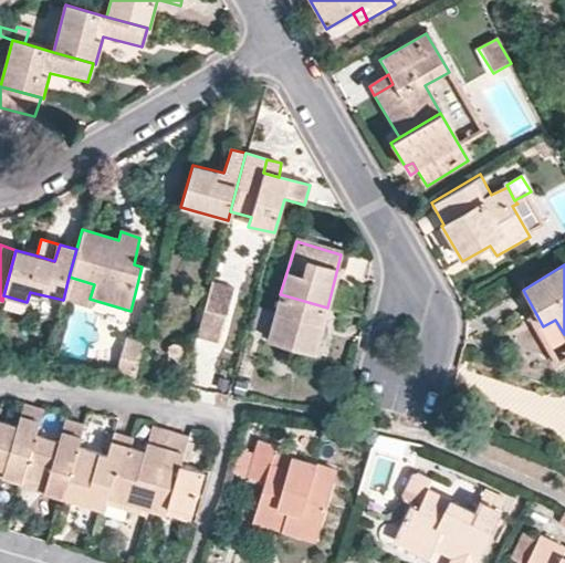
[(94,284),(69,277),(65,293),(90,299),(94,284)]
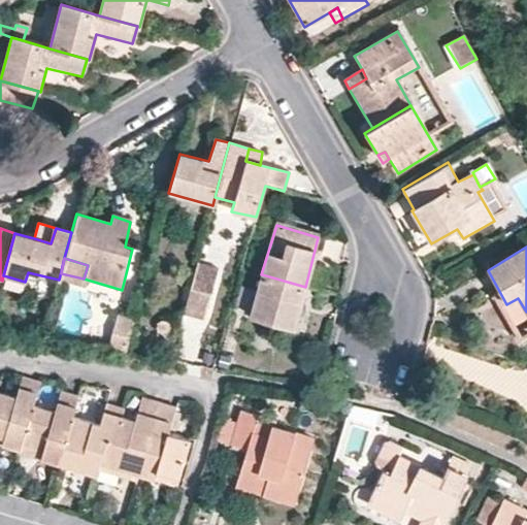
[(218,272),(197,266),(194,279),(215,284),(218,272)]
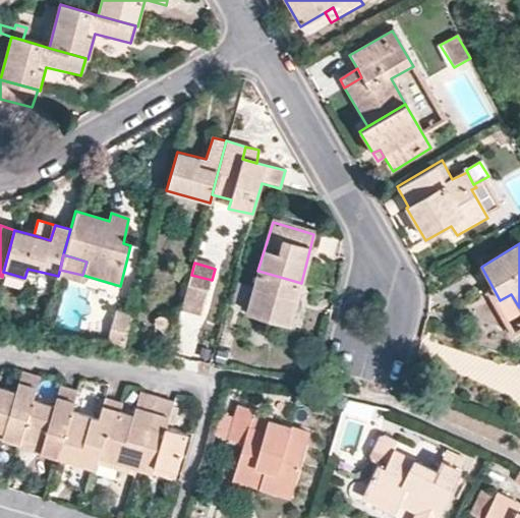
[(301,283),(258,271),(246,312),(289,325),(301,283)]
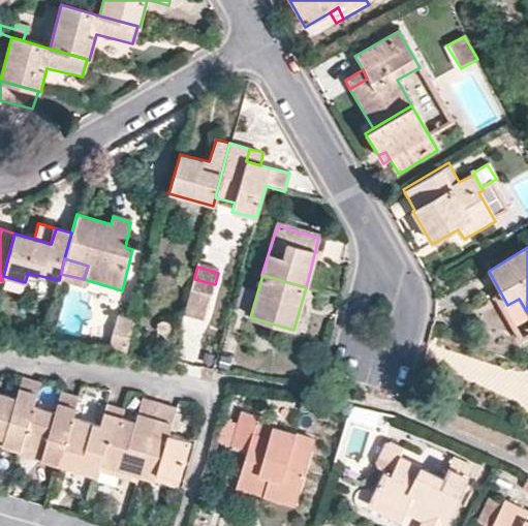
[(25,282),(7,277),(3,289),(22,294),(25,282)]
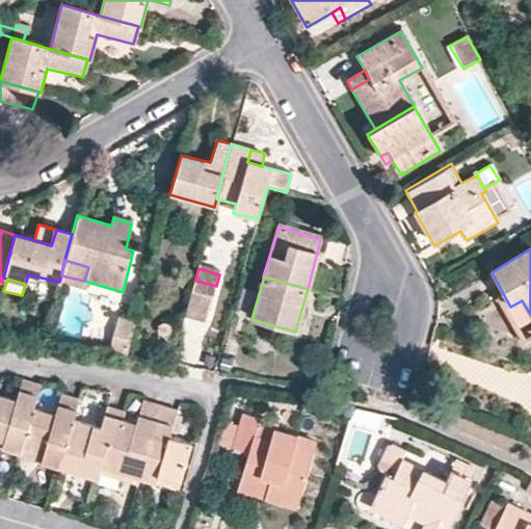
[(216,286),(195,281),(185,319),(207,324),(216,286)]
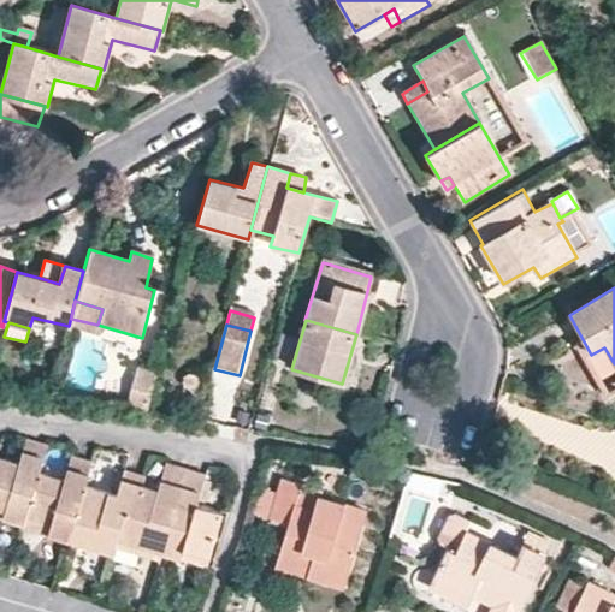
[(581,360),(591,355),(584,342),(574,348),(581,360)]
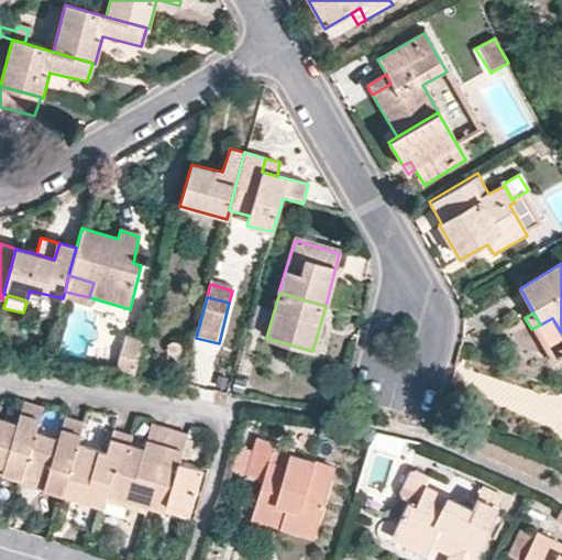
[(125,341),(123,351),(134,354),(136,343),(125,341)]
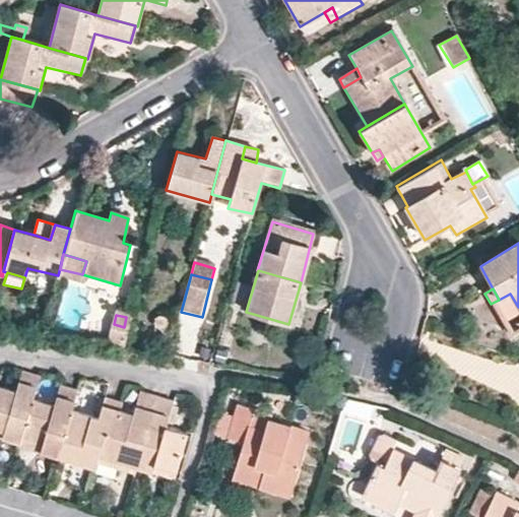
[(21,372),(14,392),(33,399),(39,376),(21,372)]
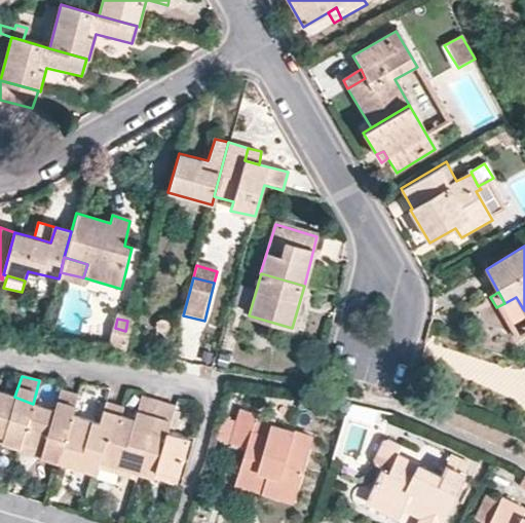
[(54,410),(33,404),(20,449),(17,453),(58,463),(72,414),(79,396),(60,389),(54,410)]
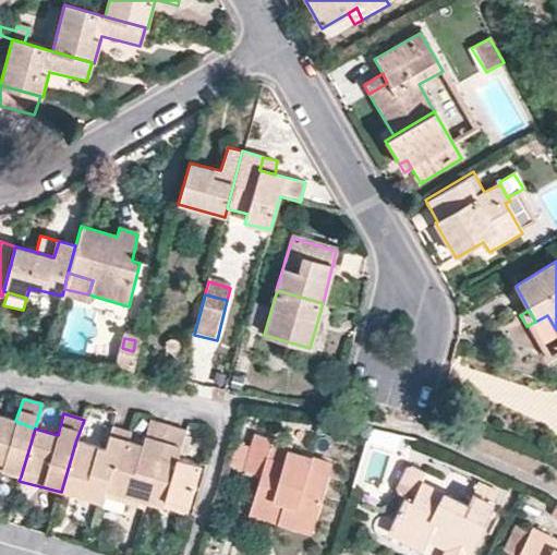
[(15,421),(0,414),(0,463),(4,465),(15,421)]
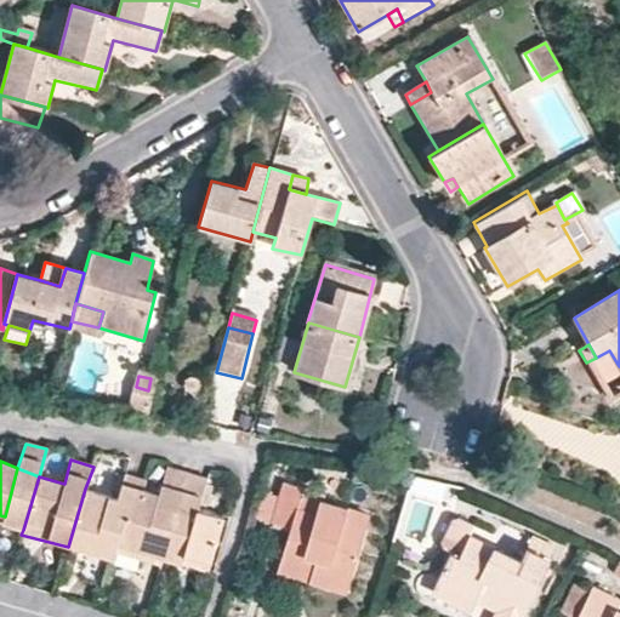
[(377,468),(362,466),(359,475),(376,478),(377,468)]
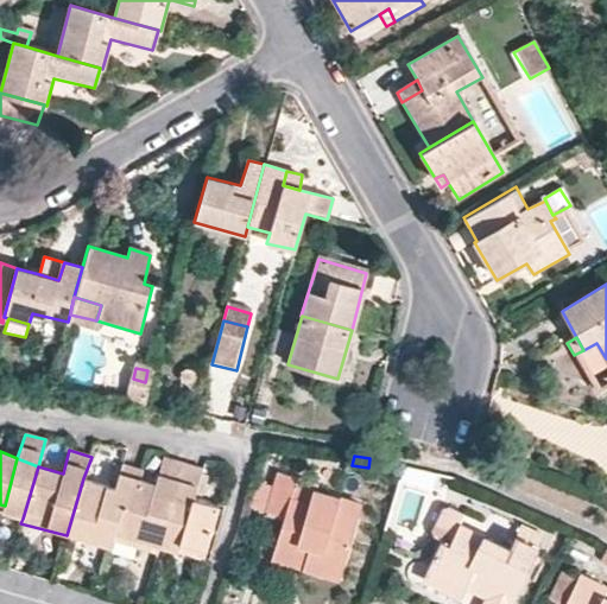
[(38,466),(17,458),(5,506),(2,512),(23,519),(38,466)]
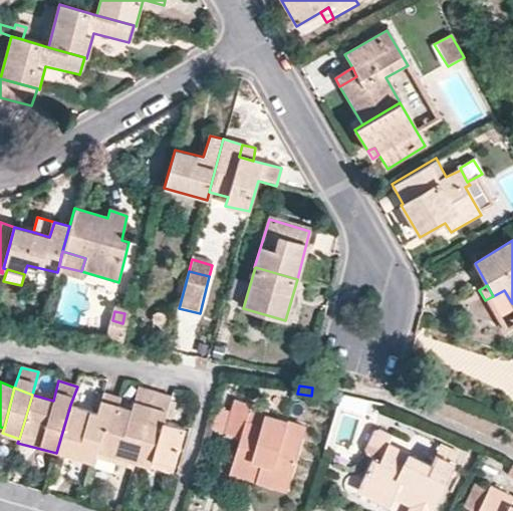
[(119,400),(113,398),(94,457),(133,469),(135,463),(156,394),(138,388),(132,408),(118,404),(119,400)]
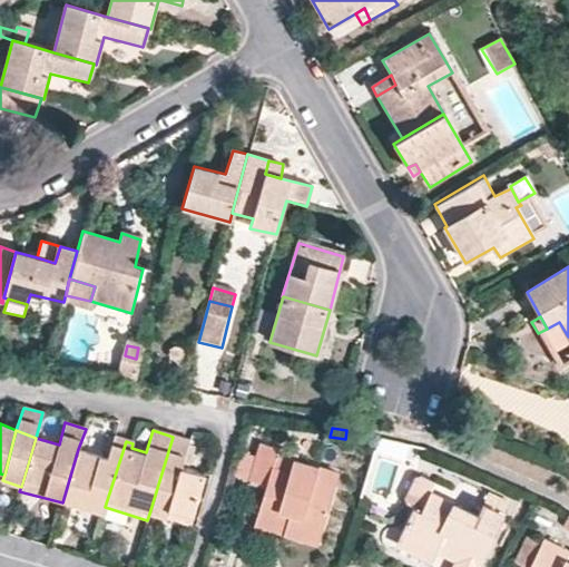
[(188,441),(173,437),(149,514),(165,519),(167,511),(192,518),(204,476),(180,468),(188,441)]
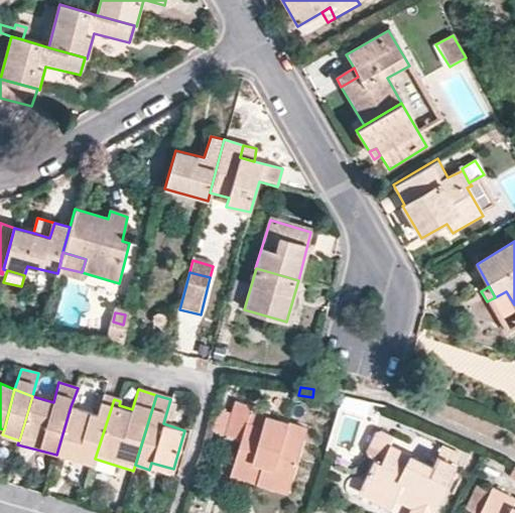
[(103,396),(101,401),(97,414),(71,406),(56,455),(93,466),(95,461),(95,459),(114,399),(103,396)]
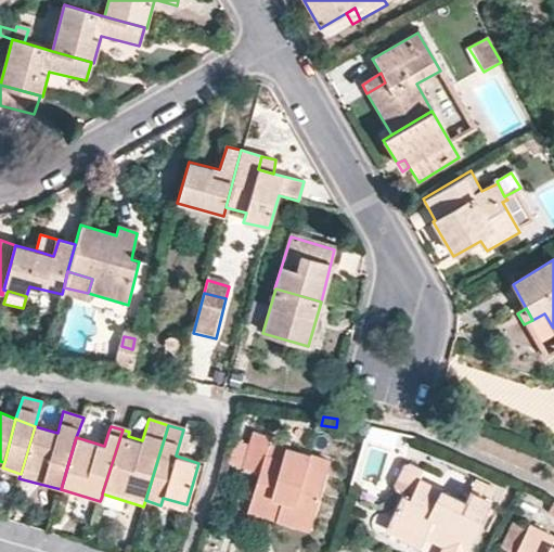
[(259,474),(253,496),(281,504),(275,523),(308,533),(329,461),(287,449),(288,445),(252,435),(241,469),(259,474)]
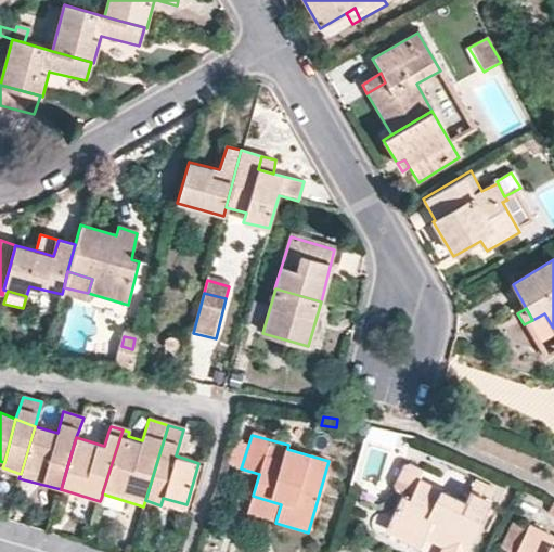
[(419,479),(423,471),(408,463),(402,466),(391,488),(393,495),(399,498),(407,502),(419,479)]
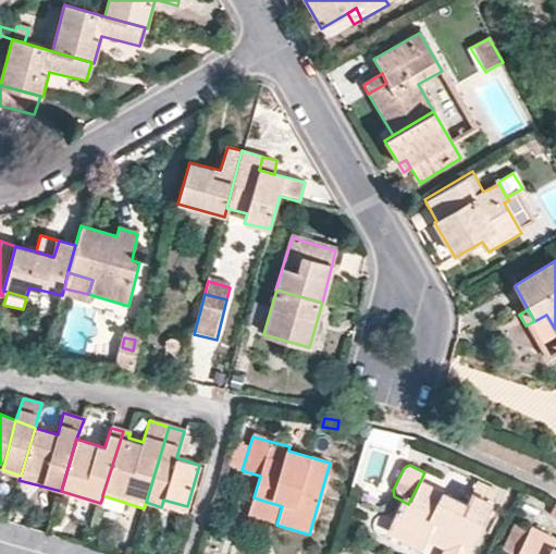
[(466,553),(495,494),(476,484),(466,505),(420,481),(408,504),(400,500),(385,531),(422,550),(424,544),(429,537),(446,545),(443,553),(466,553)]
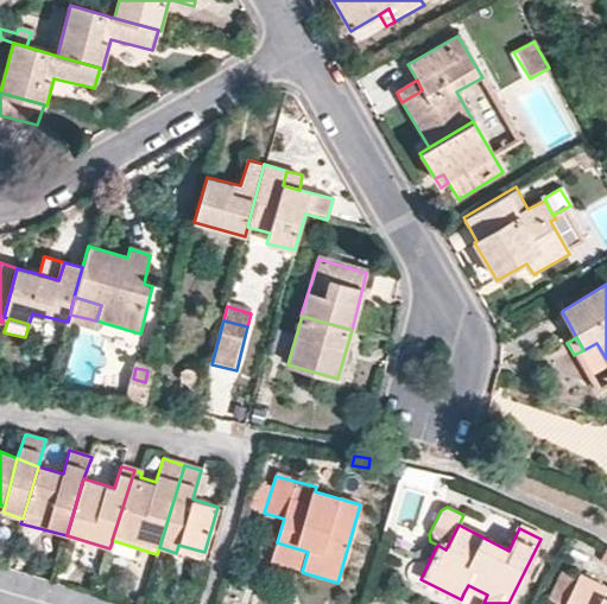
[(308,552),(277,542),(271,561),(302,572),(308,552)]
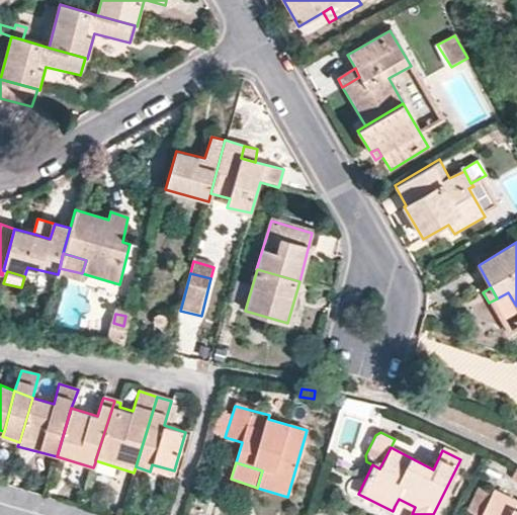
[(172,478),(174,470),(152,464),(150,471),(172,478)]
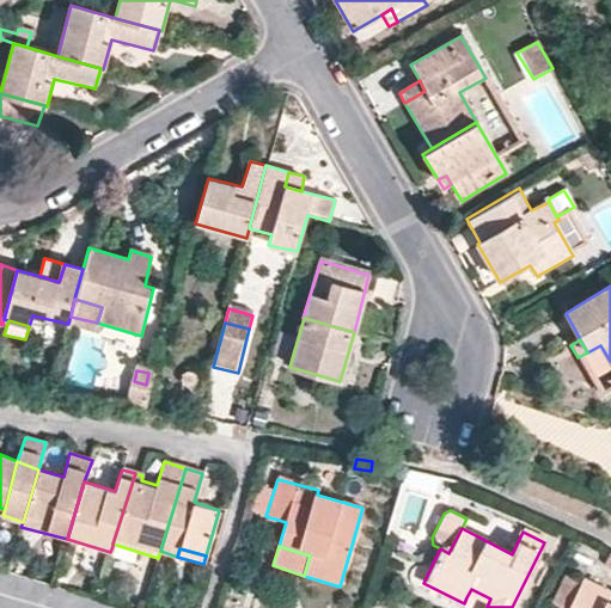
[(567,570),(551,600),(562,606),(579,576),(567,570)]
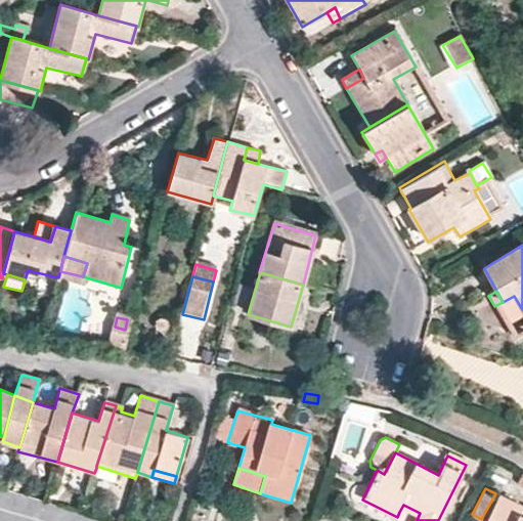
[(498,497),(487,520),(522,520),(522,517),(519,515),(522,510),(498,497)]
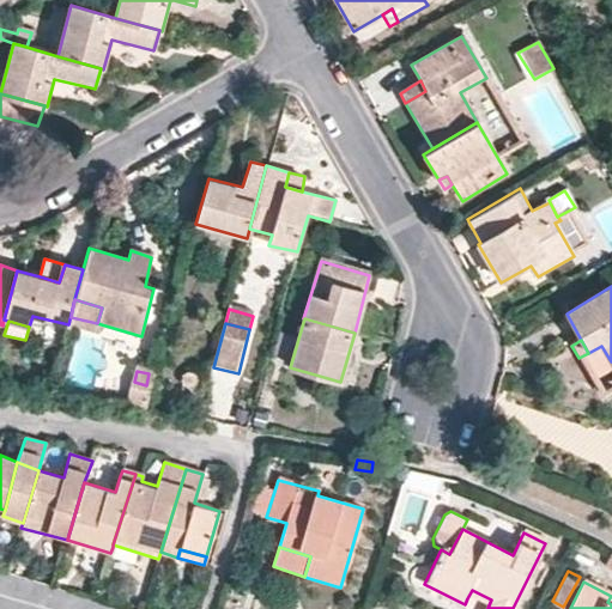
[(488,608),(491,600),(472,590),(467,598),(488,608)]
